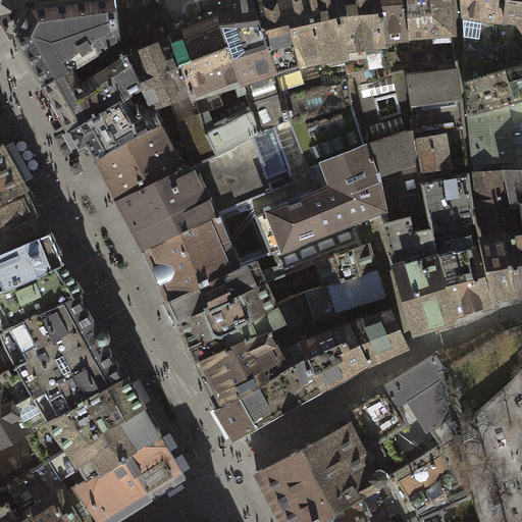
[(71,69),(118,40),(113,0),(97,0),(31,9),(23,22),(16,36),(22,46),(41,80),(42,85),(68,69),(71,69)]
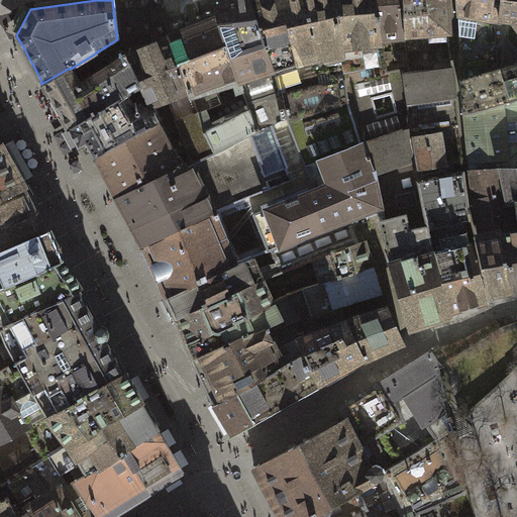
[(112,0),(117,39),(125,56),(170,35),(165,21),(162,0),(112,0)]
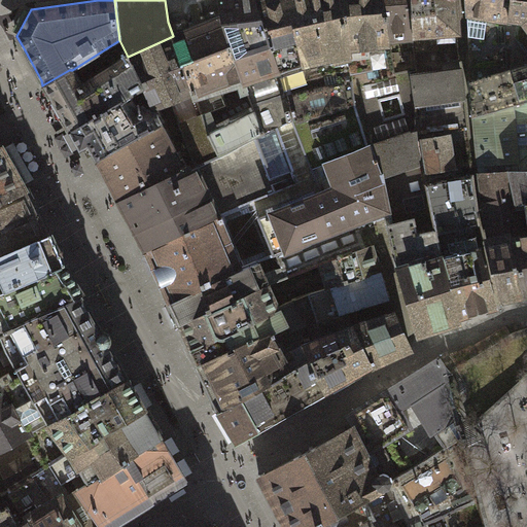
[(165,0),(168,22),(173,36),(220,16),(218,0),(165,0)]
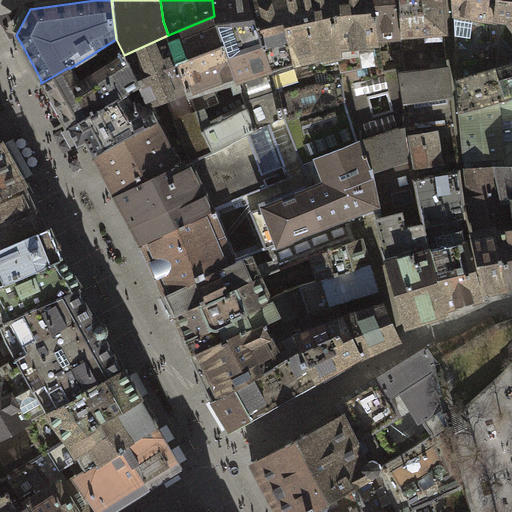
[(257,128),(269,123),(286,117),(275,87),(271,67),(249,4),(248,0),(212,0),(214,16),(241,89),(245,104),(257,128)]
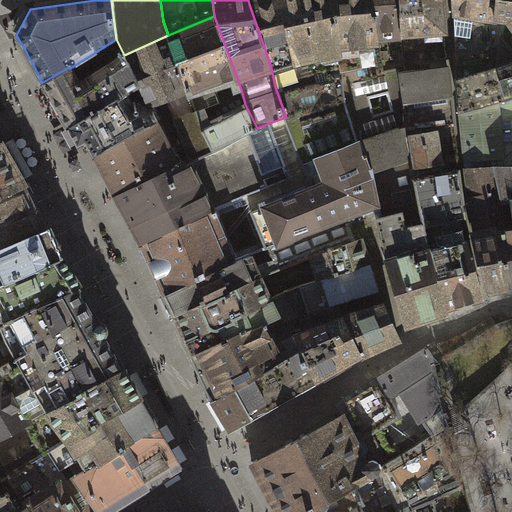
[(275,87),(286,117),(345,100),(342,70),(334,0),(263,0),(249,4),(271,67),(275,87)]
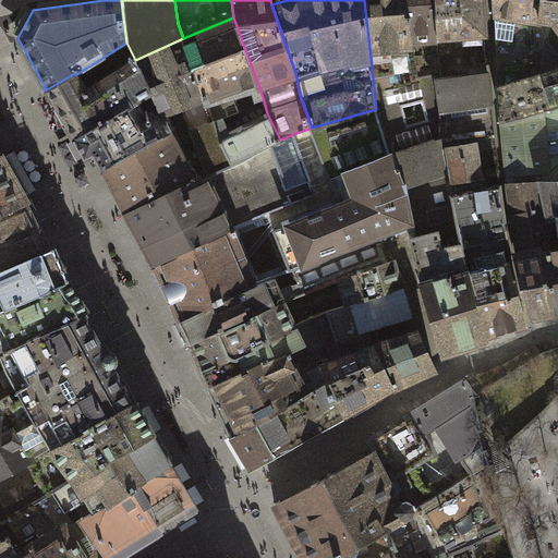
[(364,0),(373,76),(391,73),(388,49),(408,46),(407,41),(403,0),(364,0)]
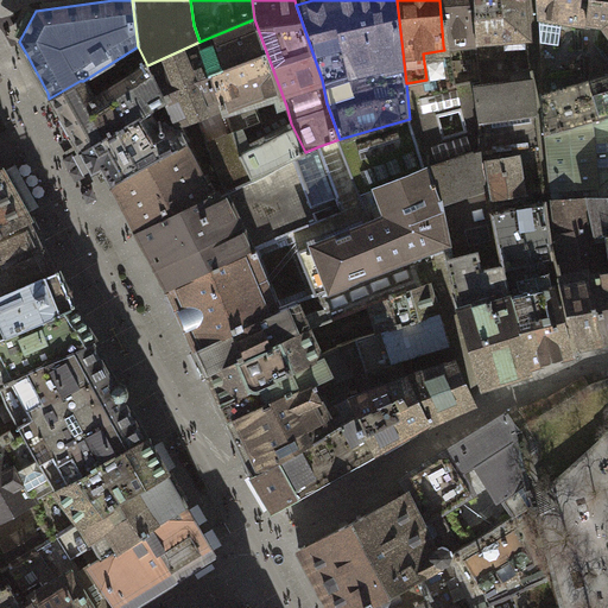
[(439,0),(443,45),(476,42),(474,0),(439,0)]
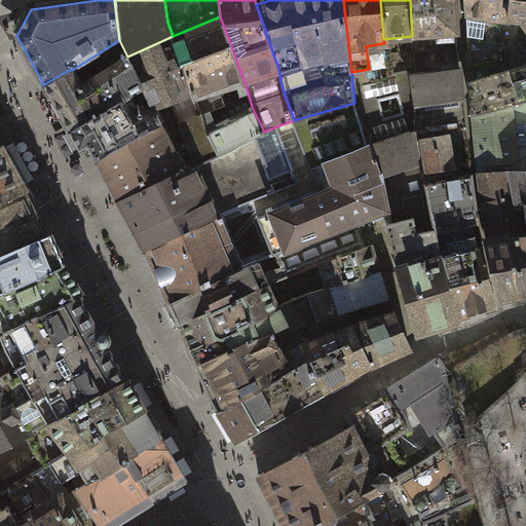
[(410,0),(412,36),(456,32),(454,0),(410,0)]
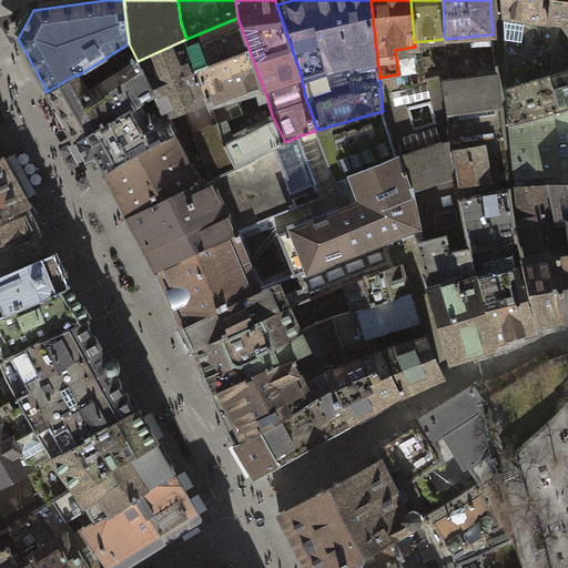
[(550,22),(554,0),(500,0),(501,18),(550,22)]
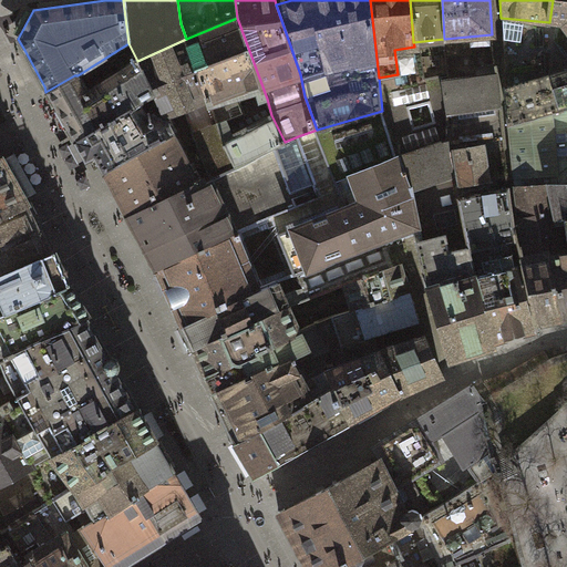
[(566,0),(553,0),(549,22),(501,18),(507,88),(566,71),(566,0)]
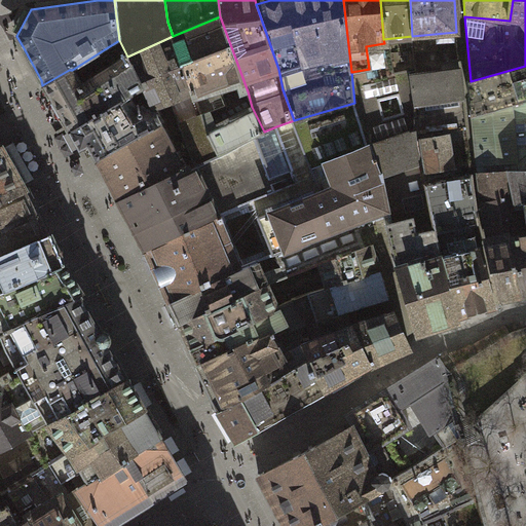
[(248,91),(220,16),(173,36),(196,96),(219,87),(236,81),(241,95),(248,91)]
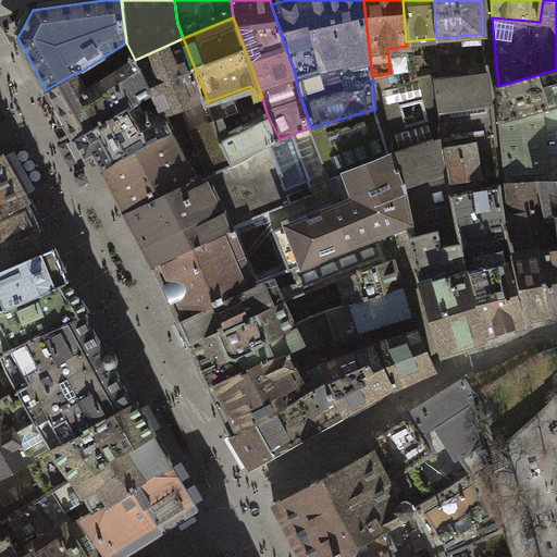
[(208,101),(183,38),(135,60),(152,94),(163,115),(188,104),(196,126),(189,128),(207,175),(232,163),(221,141),(212,122),(205,102),(208,101)]
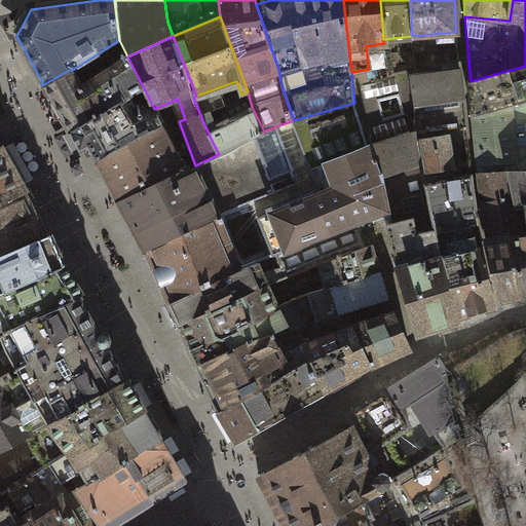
[(70,130),(129,96),(144,88),(127,57),(119,40),(72,70),(69,70),(42,85),(70,130)]
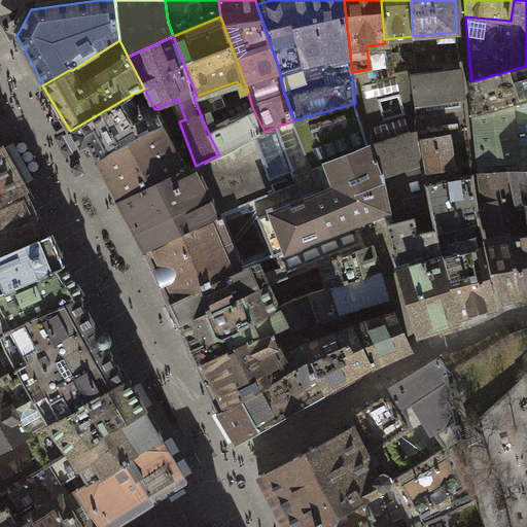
[(526,66),(471,81),(473,114),(526,99),(526,66)]
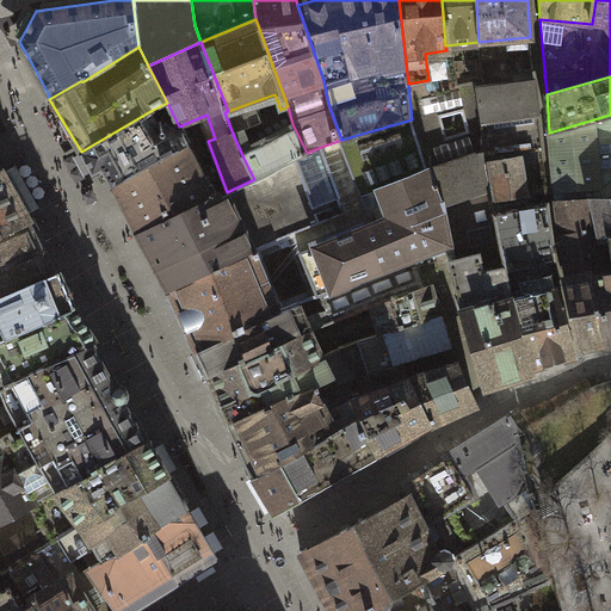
[(534,80),(476,87),(481,122),(537,116),(534,80)]
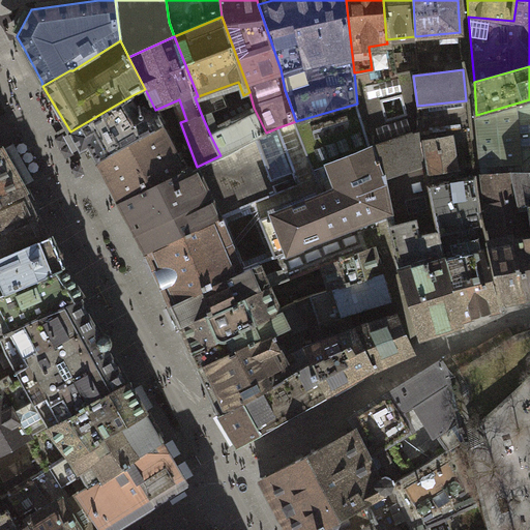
[(227,106),(221,88),(198,96),(195,97),(202,116),(210,113),(227,106)]
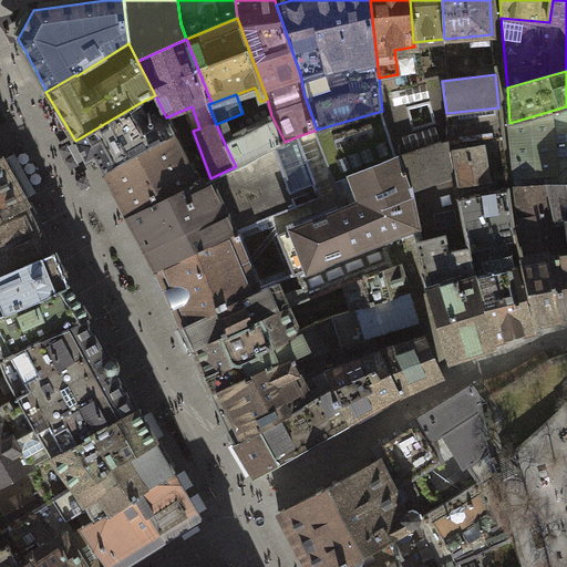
[(132,158),(173,138),(172,133),(166,122),(153,115),(147,119),(140,103),(75,141),(85,161),(95,156),(104,175),(132,158)]
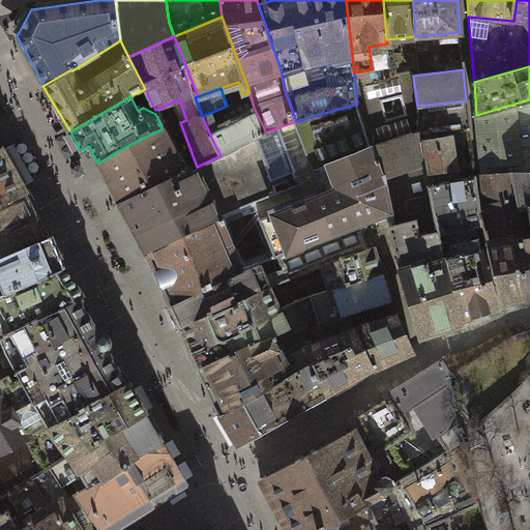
[(514,173),(529,173),(529,99),(476,115),(481,176),(514,173)]
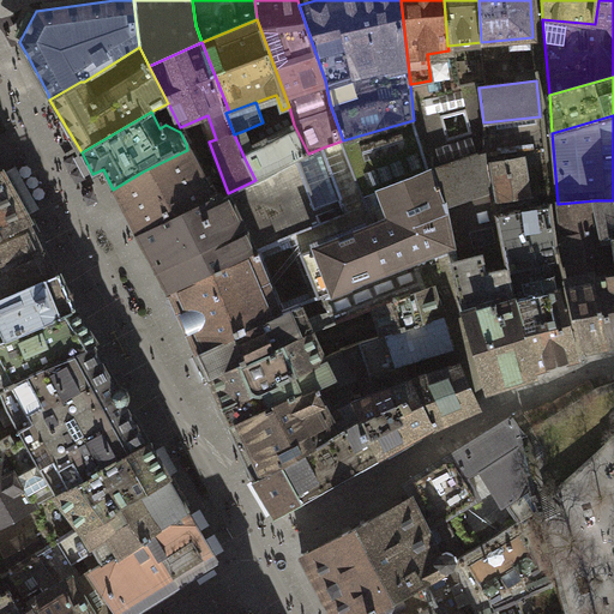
[(444,208),(431,169),(414,120),(343,140),(374,223),(301,254),(319,296),(323,295),(360,281),(361,278),(414,260),(452,246),(444,208)]
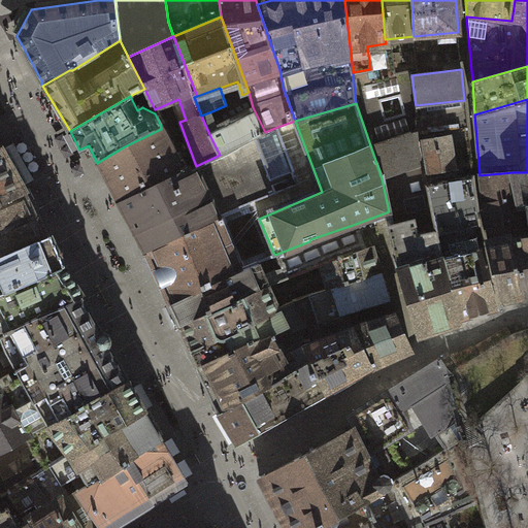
[(265,132),(253,107),(215,125),(209,112),(201,116),(209,134),(220,155),(265,132)]
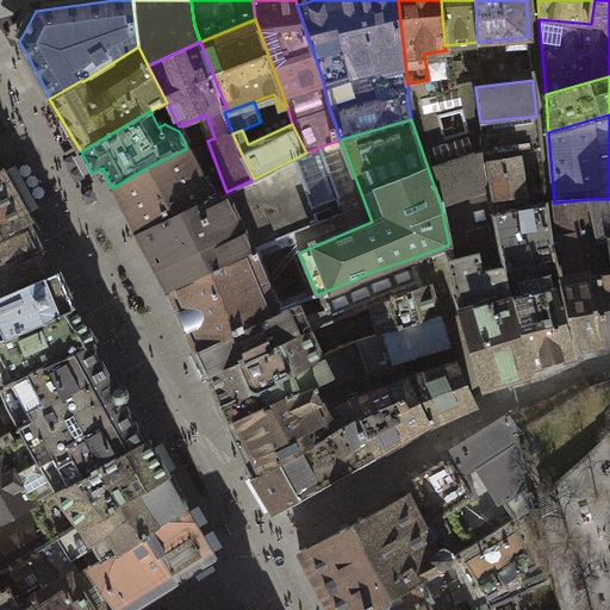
[(255,216),(269,243),(318,222),(312,206),(338,195),(321,147),(306,153),(254,179),(226,192),(218,197),(215,191),(209,193),(207,197),(137,232),(155,265),(229,228),(255,216)]
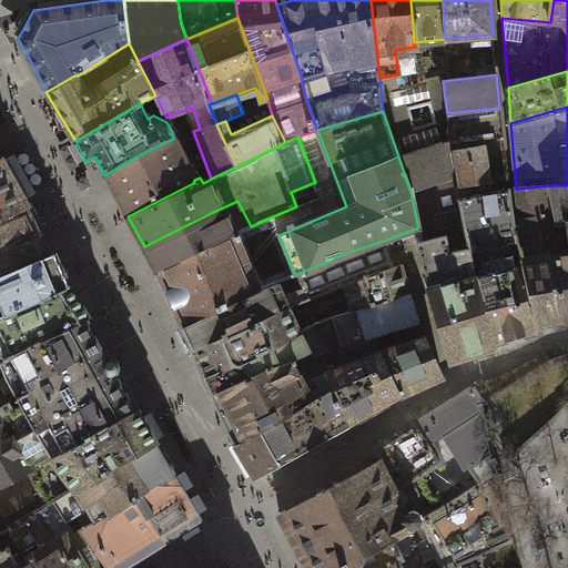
[(194,180),(200,178),(196,170),(190,174),(173,139),(132,159),(104,175),(128,216),(193,183),(194,180)]
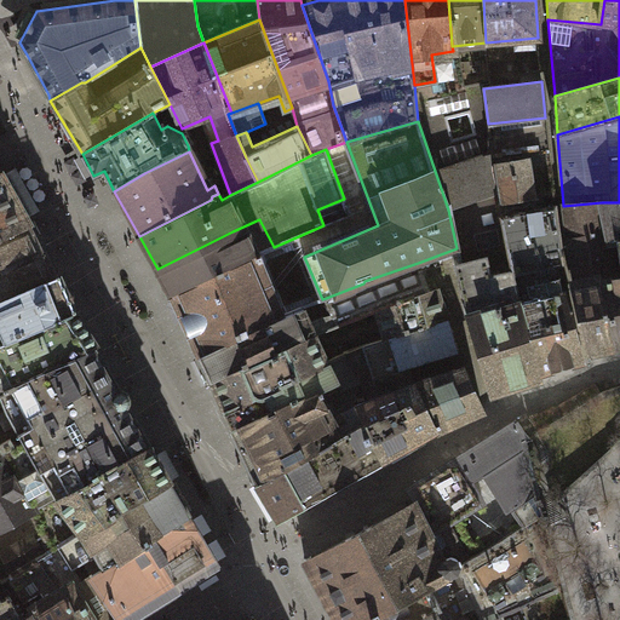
[(448,210),(497,195),(491,154),(435,171),(448,210)]
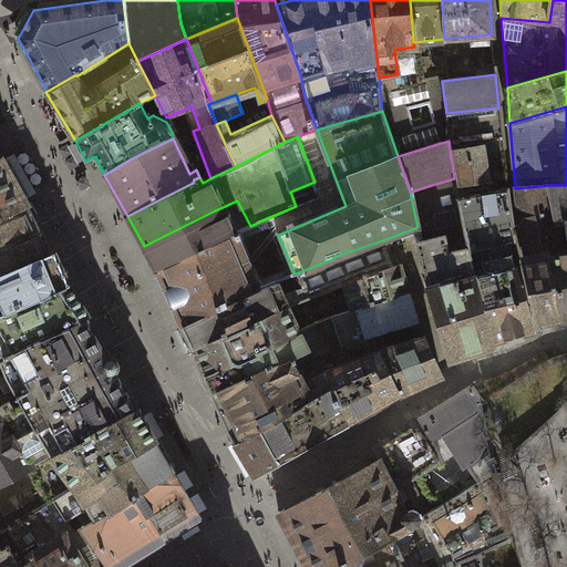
[(481,145),(456,150),(462,183),(487,178),(481,145)]
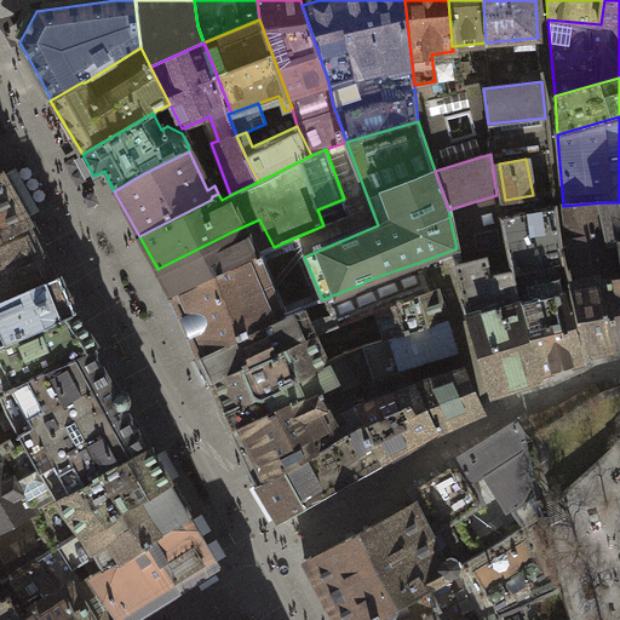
[(0,235),(27,224),(0,173),(0,235)]
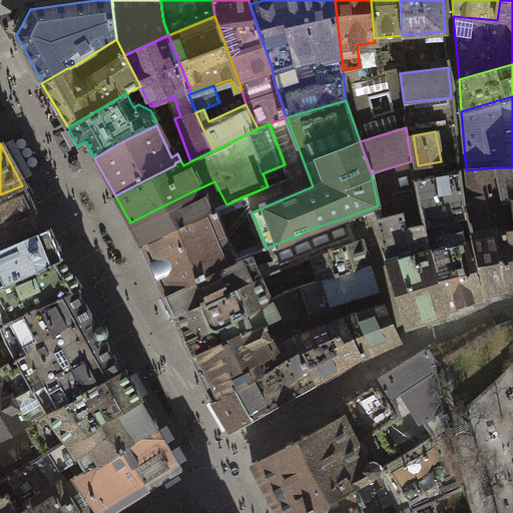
[(477,234),(503,231),(510,230),(506,201),(505,191),(498,167),(466,170),(477,234)]
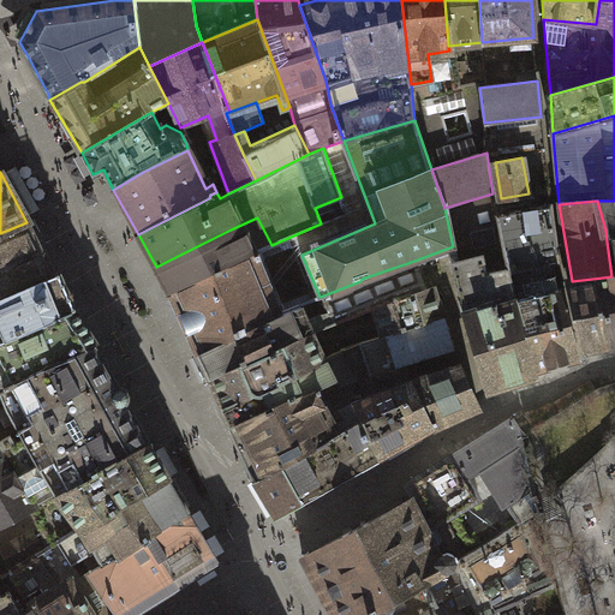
[(603,278),(614,341),(614,201),(597,201),(605,230),(607,242),(613,240),(614,252),(614,275),(611,276),(603,278)]
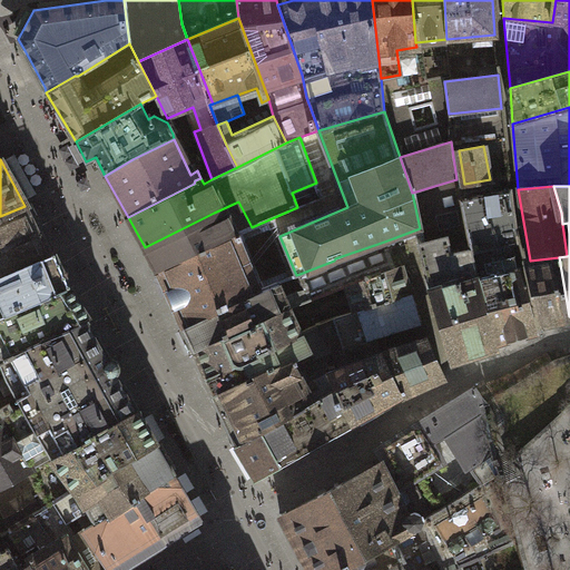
[(501,248),(516,243),(514,223),(511,190),(463,200),(471,249),(472,254),(493,249),(501,248)]
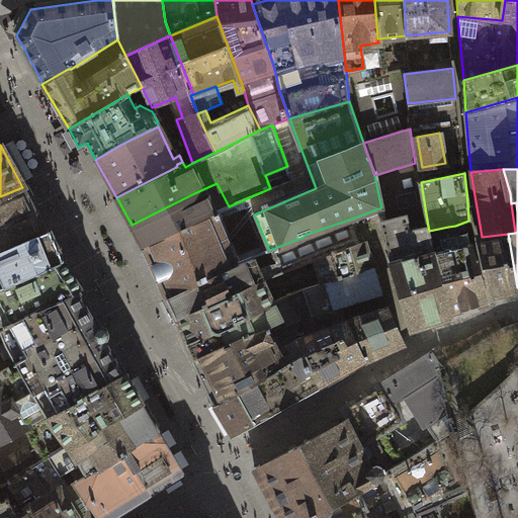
[(183,230),(219,211),(229,206),(217,183),(194,193),(132,225),(143,247),(179,230),(183,230)]
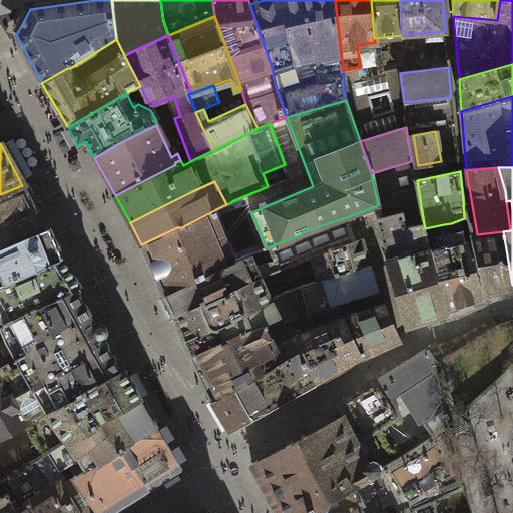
[(0,284),(14,279),(62,259),(43,221),(26,184),(22,185),(0,194),(0,284)]
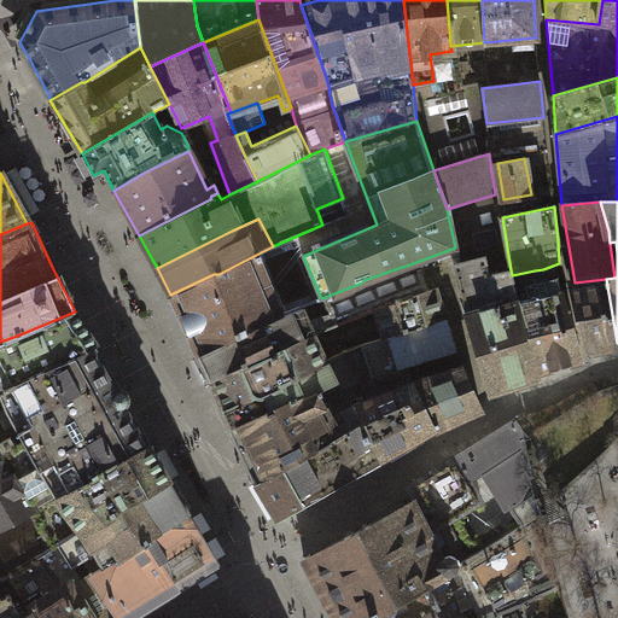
[(199,354),(281,316),(258,262),(263,260),(261,252),(219,274),(214,274),(170,295),(199,354)]
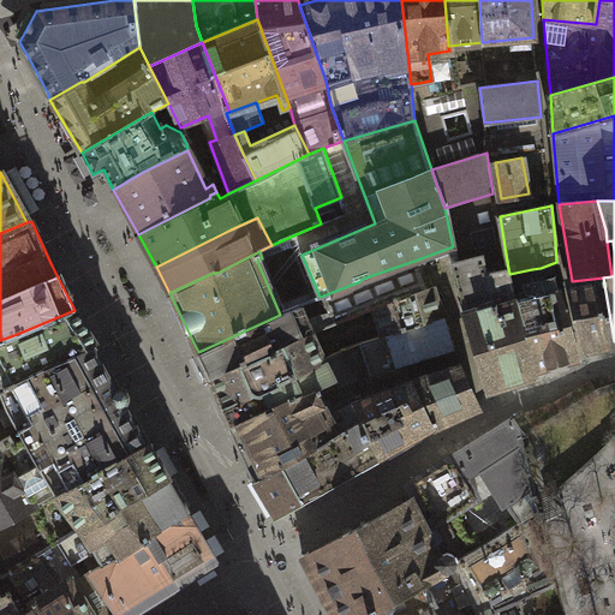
[(483,255),(454,262),(463,312),(487,389),(538,375),(537,370),(509,274),(508,269),(487,273),(483,255)]
